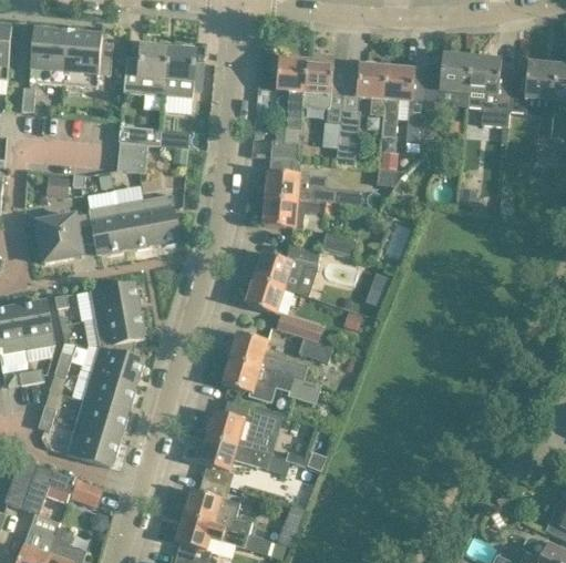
[(0,79),(7,80),(11,27),(0,26),(0,79)]
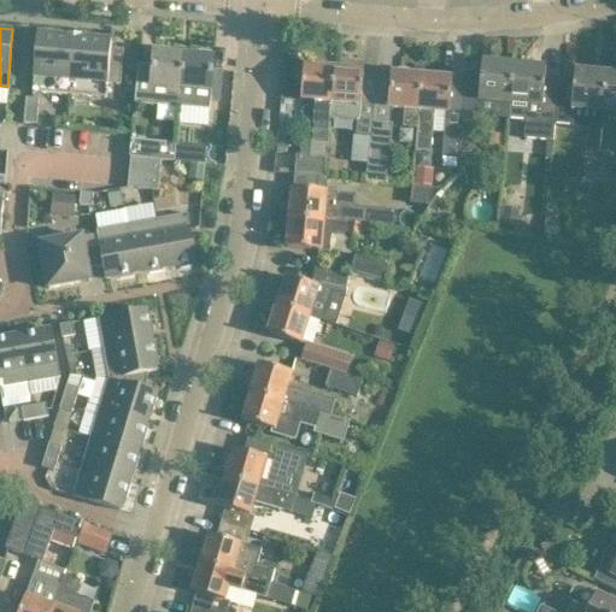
[(36,31),(31,88),(51,90),(56,33),(36,31)]
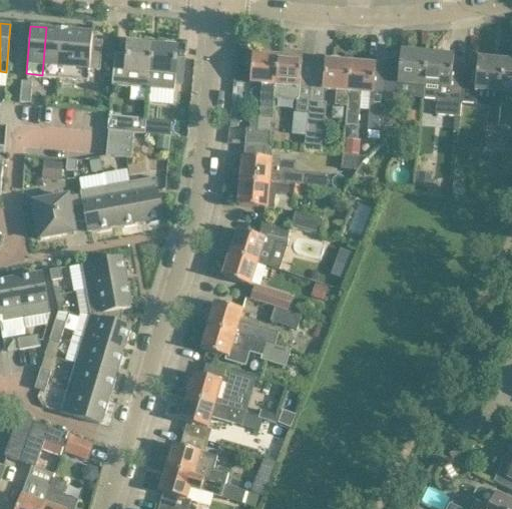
[(46,27),(42,75),(57,76),(60,43),(55,43),(56,26),(55,26),(54,28),(46,27)]
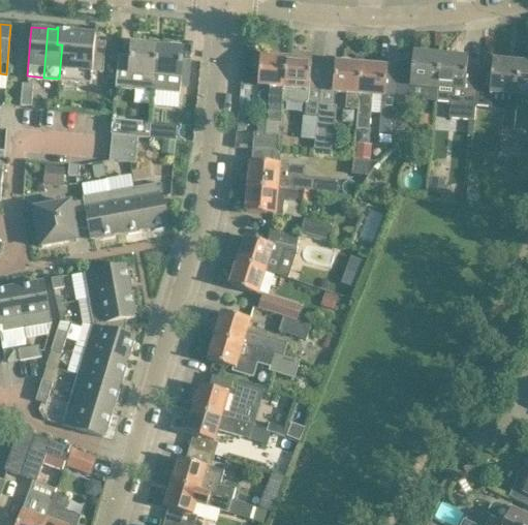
[(62,44),(59,79),(74,80),(79,31),(69,30),(69,28),(68,28),(66,45),(62,44)]
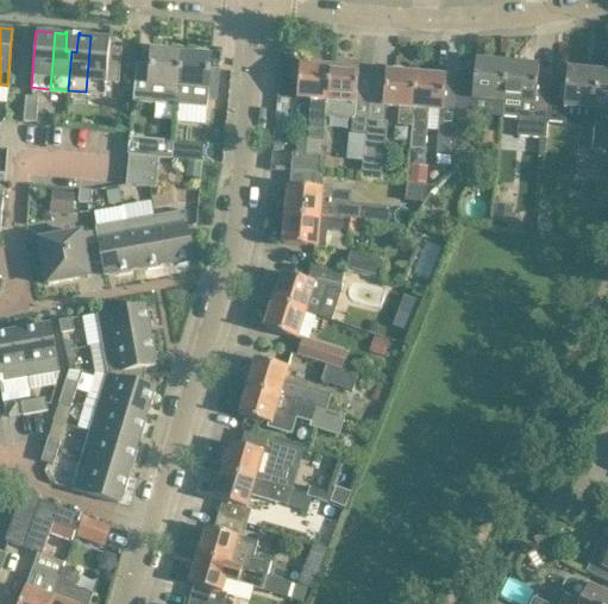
[(110,37),(91,36),(86,92),(105,94),(106,80),(106,68),(107,56),(108,44),(110,37)]
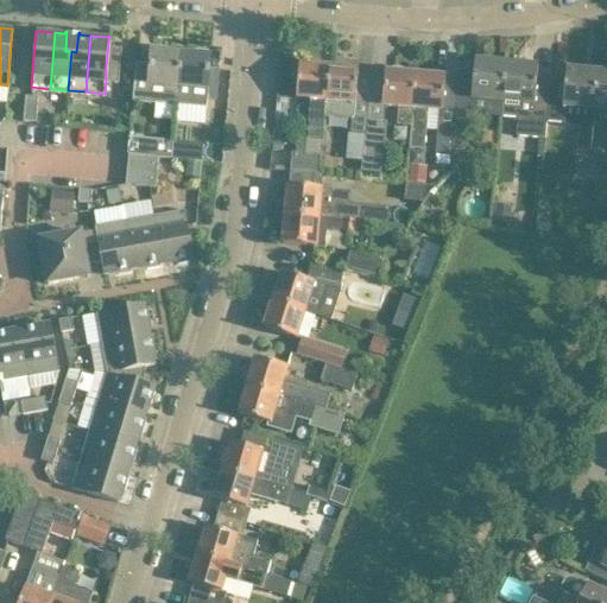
[(176,102),(181,50),(166,49),(166,44),(152,43),(152,48),(150,48),(149,65),(134,64),(131,99),(176,102)]
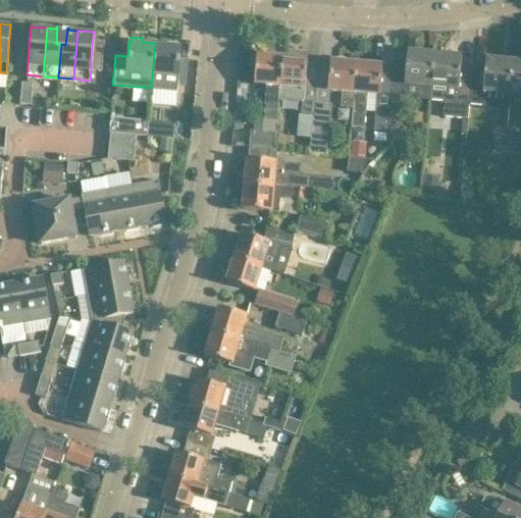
[(93,38),(92,48),(103,49),(104,39),(93,38)]
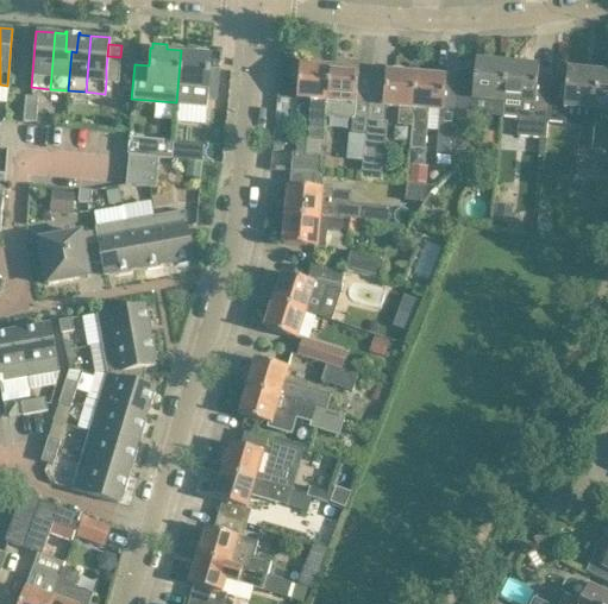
[(181,50),(176,102),(206,106),(206,95),(207,85),(210,67),(211,52),(181,50)]
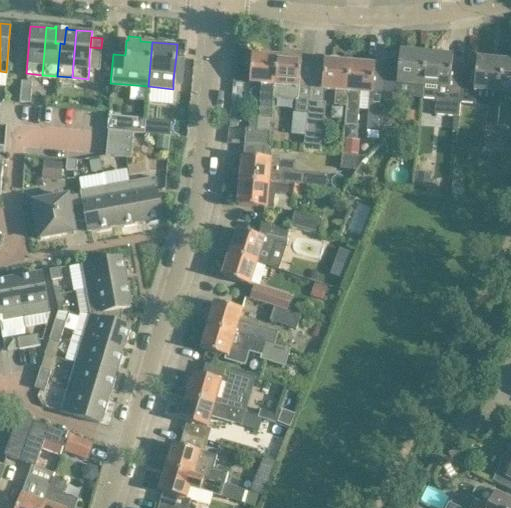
[(90,47),(90,57),(100,57),(101,48),(90,47)]
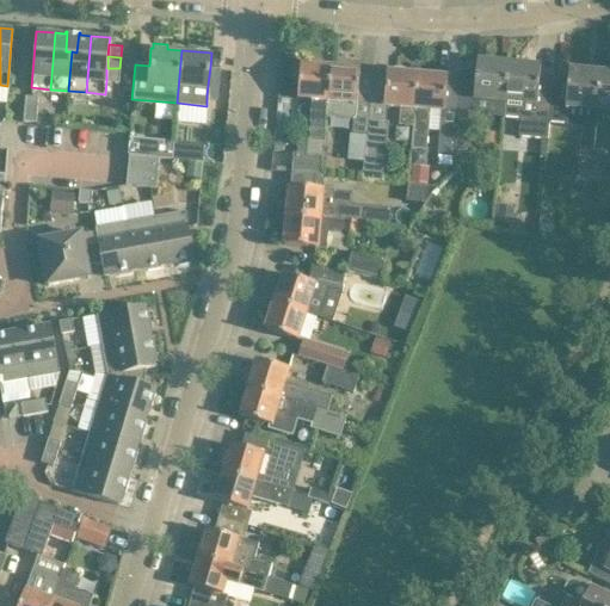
[(491,112),(504,113),(509,61),(476,57),(475,72),(461,70),(457,109),(472,110),(491,112)]
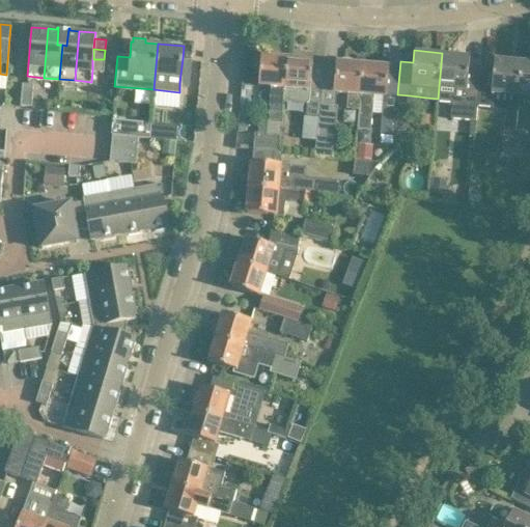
[(442,53),(438,99),(451,101),(450,115),(475,118),(480,70),(468,68),(469,56),(442,53)]
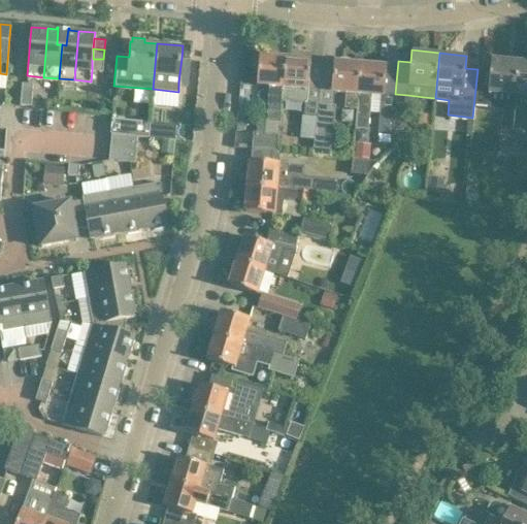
[(282,97),(286,56),(261,54),(258,84),(268,85),(265,119),(280,121),(282,97)]
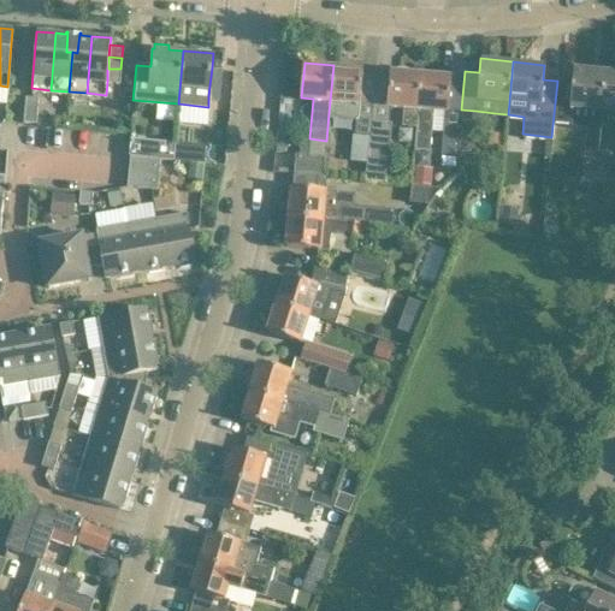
[(362,67),(333,65),(329,113),(355,116),(354,131),(372,132),(373,118),(374,94),(361,93),(362,67)]
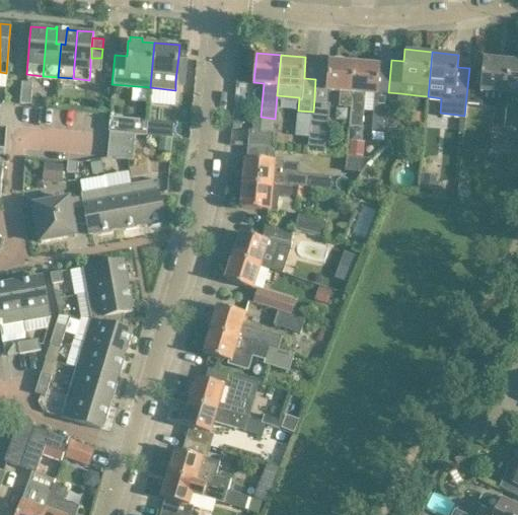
[(334,60),(329,59),(326,88),(340,89),(338,103),(350,104),(354,62),(345,61),(345,58),(343,56),(336,56),(334,57),(334,60)]
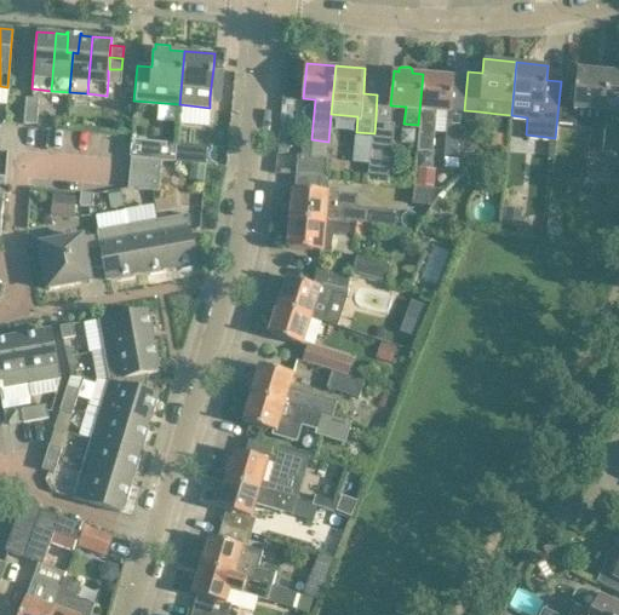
[(211,86),(210,97),(219,98),(222,68),(213,68),(211,86)]
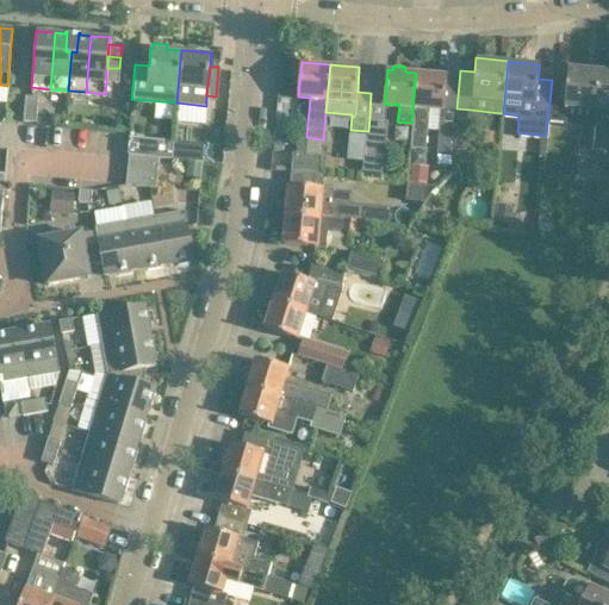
[(564,104),(595,106),(598,69),(567,67),(564,104)]
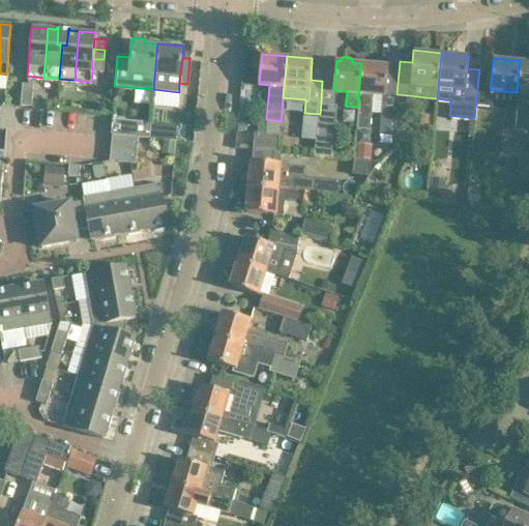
[(93,59),(92,69),(103,69),(104,59),(93,59)]
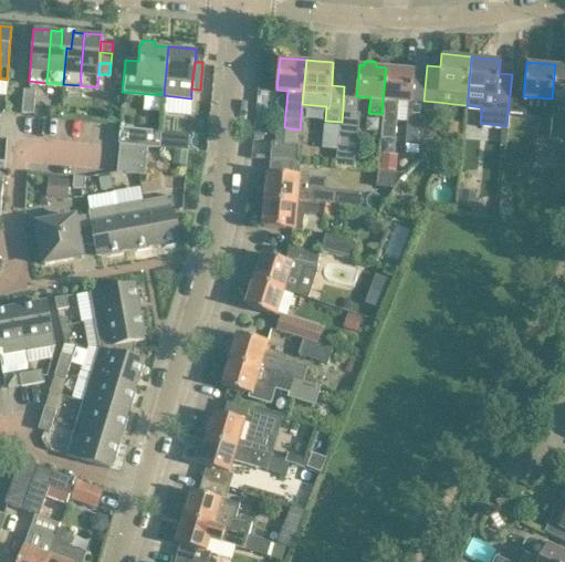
[(564,65),(555,64),(552,99),(564,100),(564,65)]
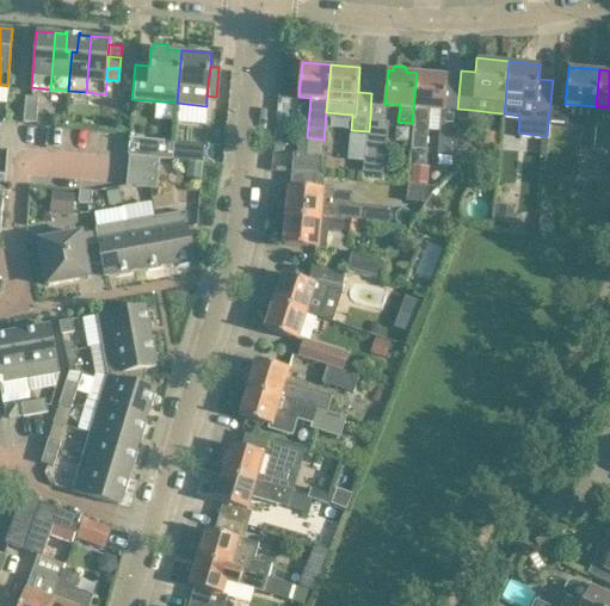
[(417,73),(412,123),(413,123),(411,146),(425,147),(429,109),(444,110),(447,75),(417,73)]
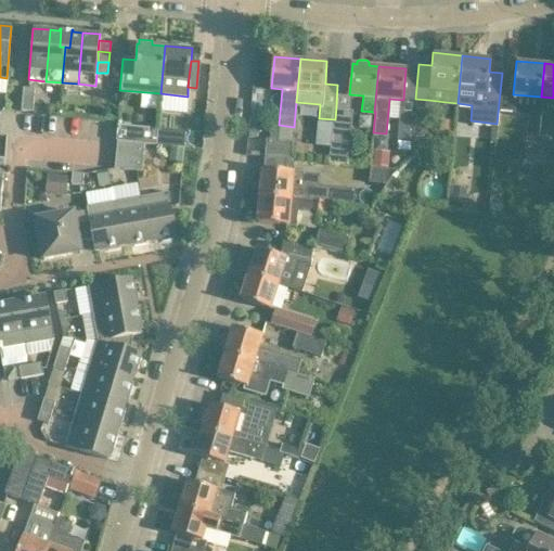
[(21,107),(33,109),(34,86),(23,85),(21,107)]
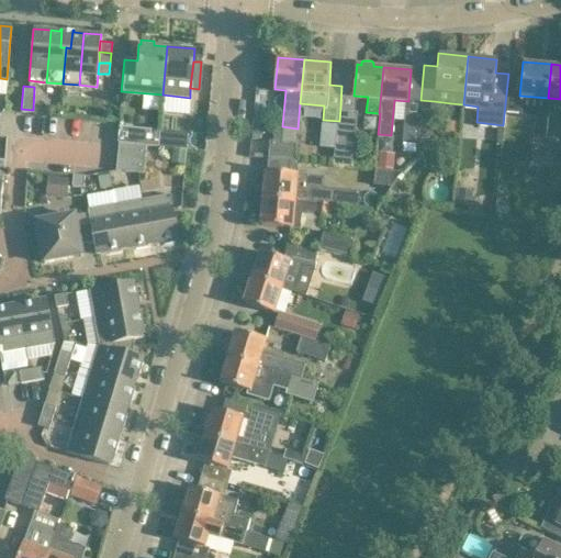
[(350,164),(357,110),(340,108),(339,121),(335,162),(350,164)]
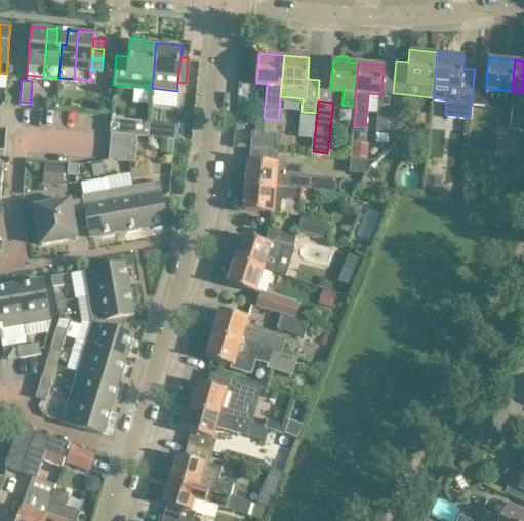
[(375,129),(388,130),(390,107),(377,105),(375,129)]
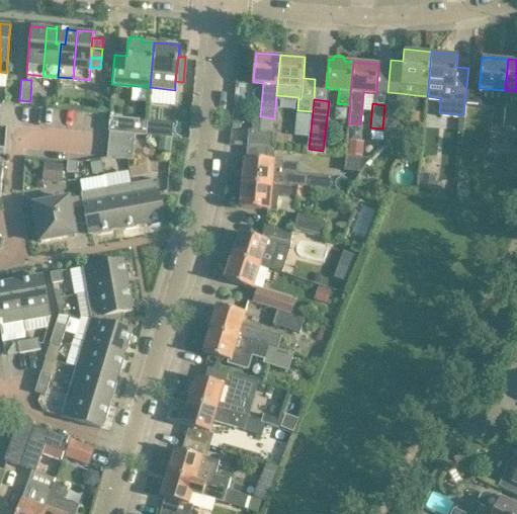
[(109,115),(108,129),(134,131),(134,132),(146,133),(147,118),(109,115)]
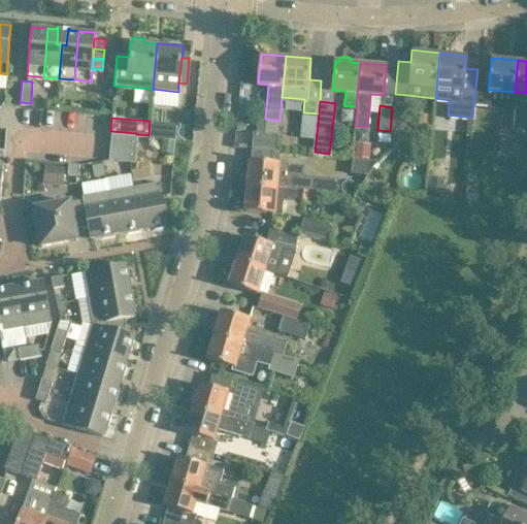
[(150,135),(175,137),(176,123),(151,121),(150,135)]
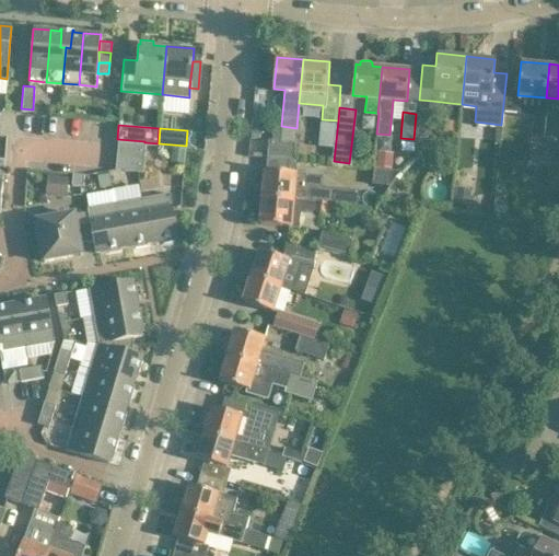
[(530,152),(555,154),(557,134),(531,131),(530,152)]
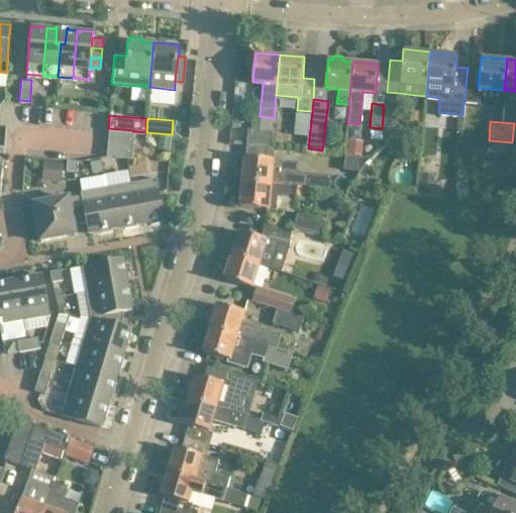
[(271,146),(272,128),(247,126),(245,144),(271,146)]
